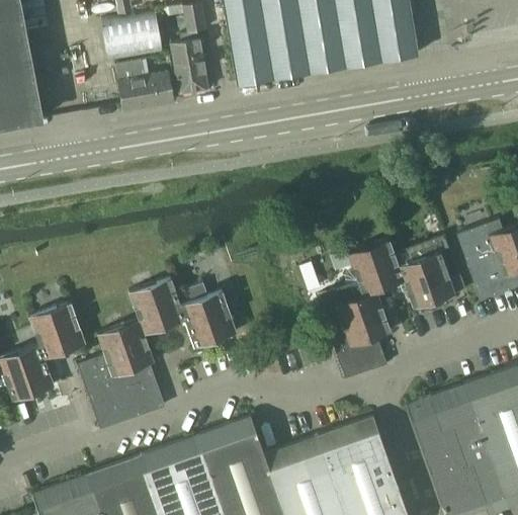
[(0,0),(0,126),(40,119),(18,0),(0,0)]
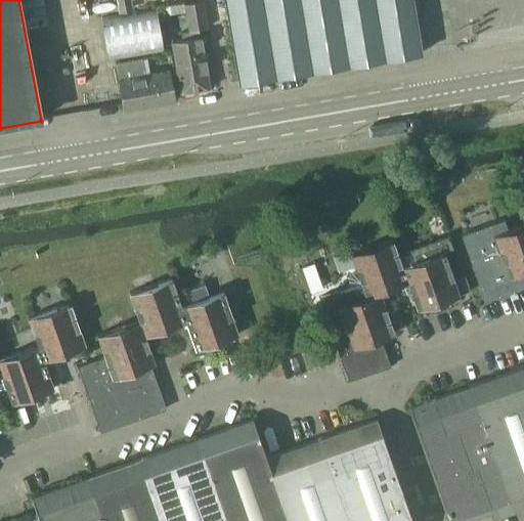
[(129,0),(117,0),(120,11),(125,10),(131,9),(129,0)]
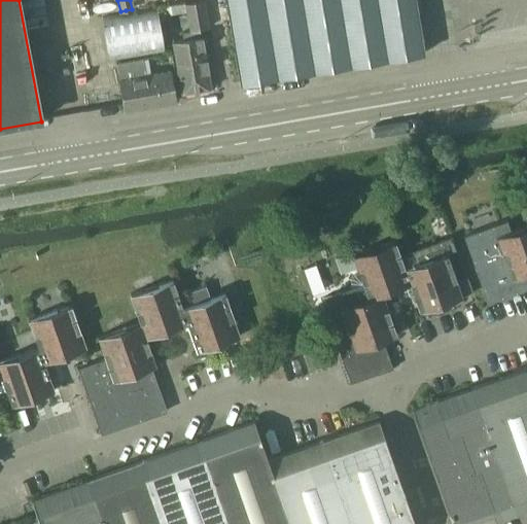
[(225,0),(240,86),(425,56),(415,0),(225,0)]
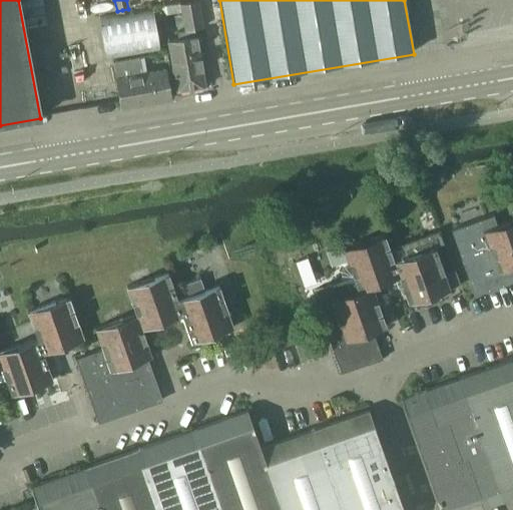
[(198,3),(180,6),(185,33),(178,34),(179,41),(168,43),(177,92),(205,88),(202,71),(206,68),(204,57),(199,55),(199,51),(202,48),(201,42),(197,40),(195,31),(203,29),(198,3)]
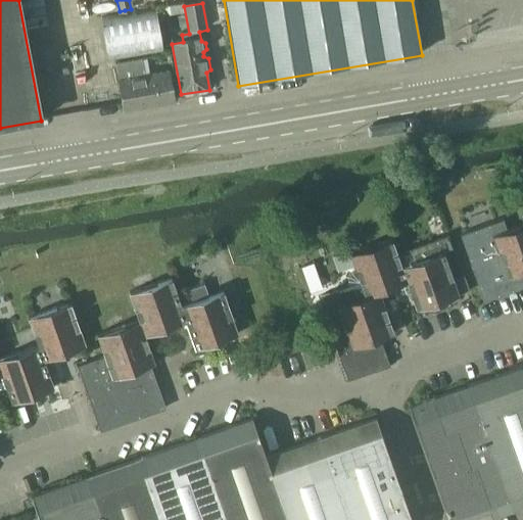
[(102,20),(110,65),(164,55),(156,11),(102,20)]
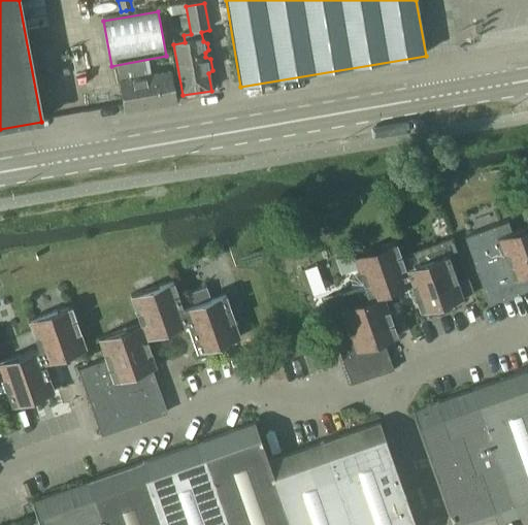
[(143,60),(117,65),(125,113),(176,104),(170,73),(146,77),(143,60)]
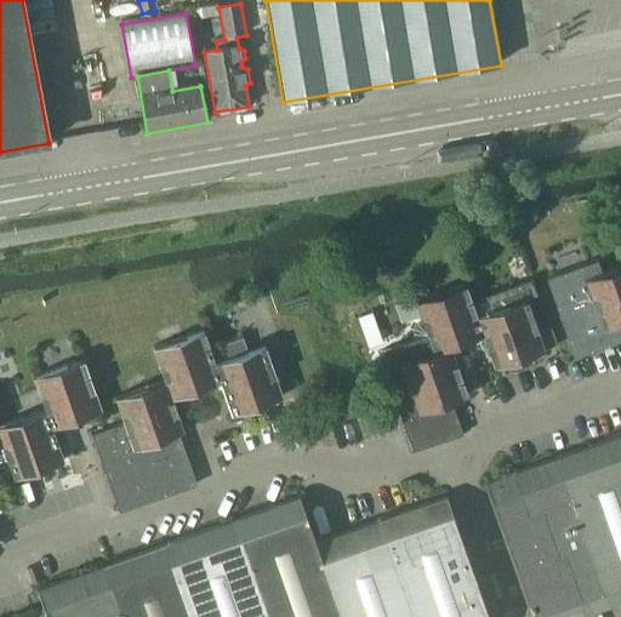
[(620,268),(603,275),(598,263),(547,280),(575,360),(620,344),(620,327),(620,326),(620,325),(620,268)]
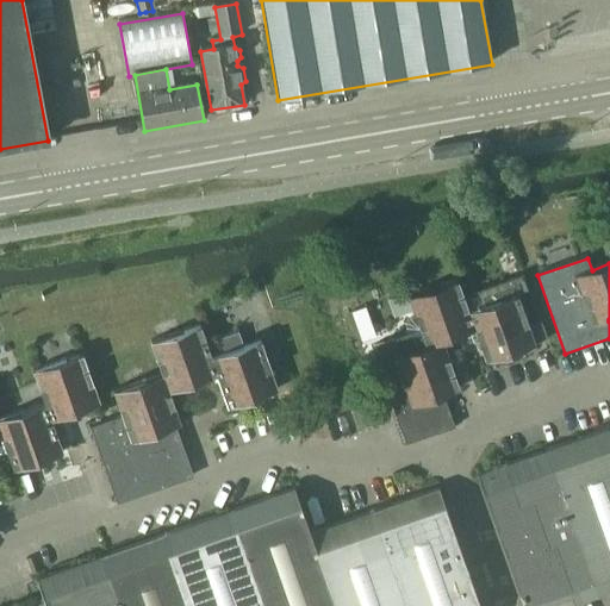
[(470,313),(475,331),(474,331),(485,360),(486,363),(502,357),(536,347),(546,343),(540,326),(530,330),(518,297),(529,293),(524,277),(511,281),(517,297),(470,313)]
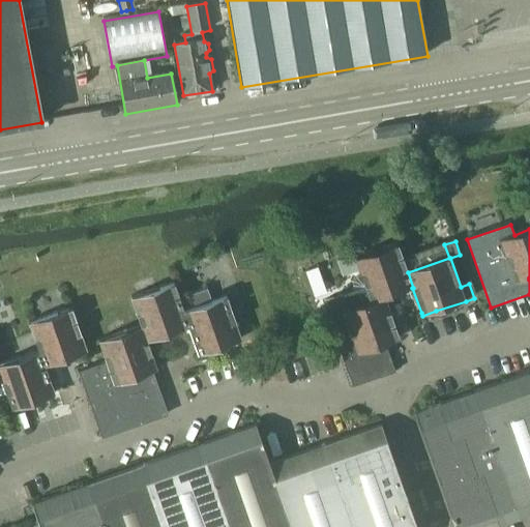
[(354,292),(323,302),(352,388),(369,382),(395,373),(386,345),(400,340),(394,323),(385,297),(412,288),(413,288),(408,272),(404,259),(399,244),(355,260),(361,277),(358,279),(353,288),(354,292)]
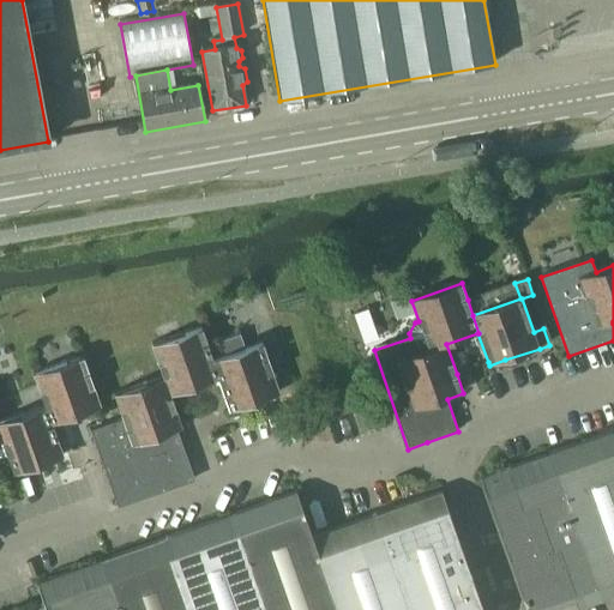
[(152,346),(163,379),(170,396),(218,379),(214,361),(202,328),(152,346)]
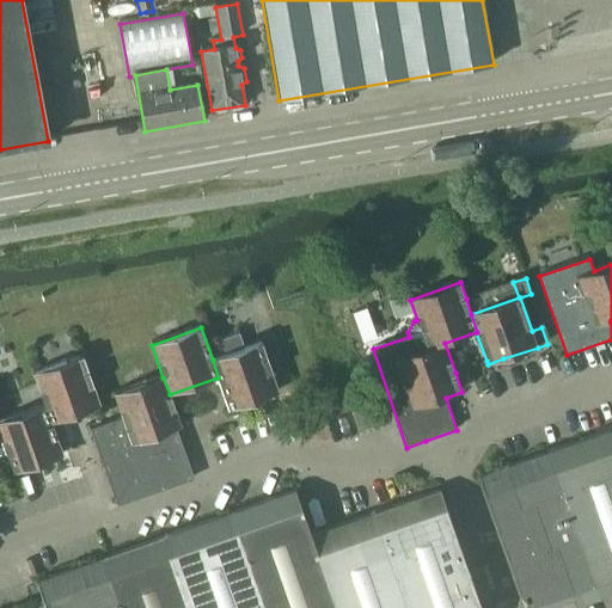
[(373,329),(360,332),(363,344),(377,339),(373,329)]
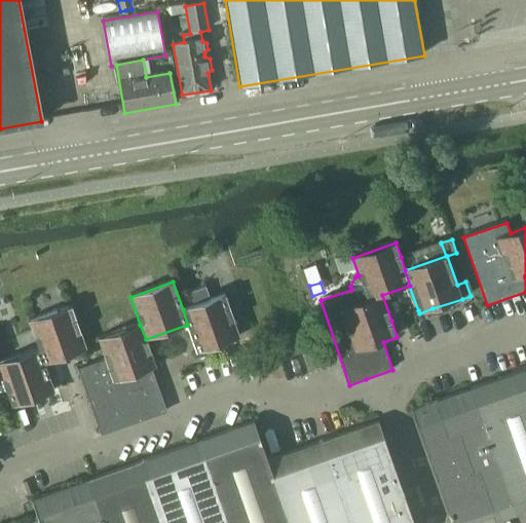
[(205,288),(190,294),(194,305),(183,309),(187,325),(197,352),(239,338),(225,295),(210,300),(205,288)]
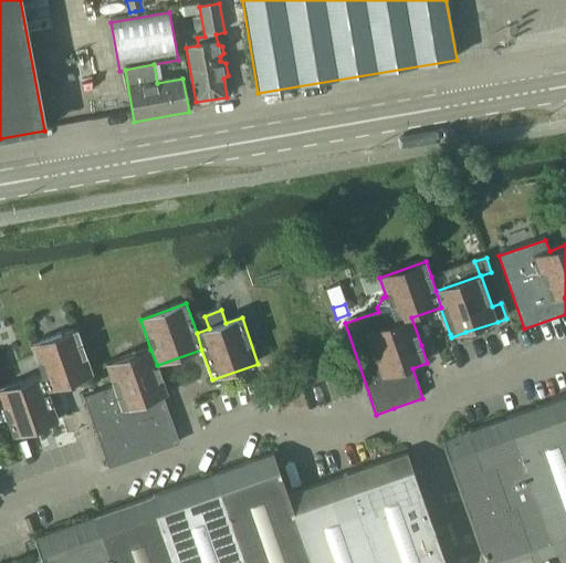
[(31,346),(42,376),(48,392),(49,392),(93,376),(77,330),(31,346)]
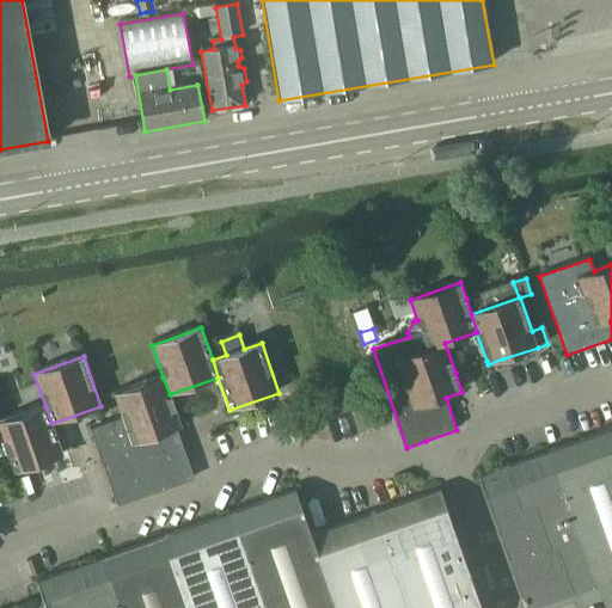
[(163,378),(114,394),(123,419),(91,430),(116,504),(165,487),(166,490),(191,481),(173,430),(182,427),(170,394),(163,378)]
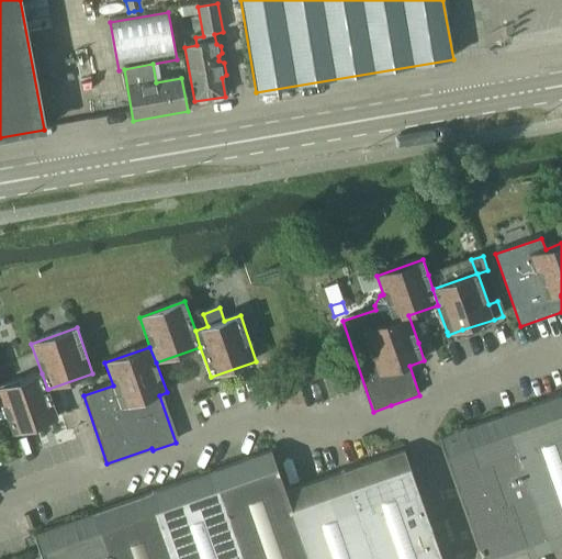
[(0,398),(2,405),(12,435),(58,418),(48,389),(47,389),(42,373),(0,388),(0,398)]
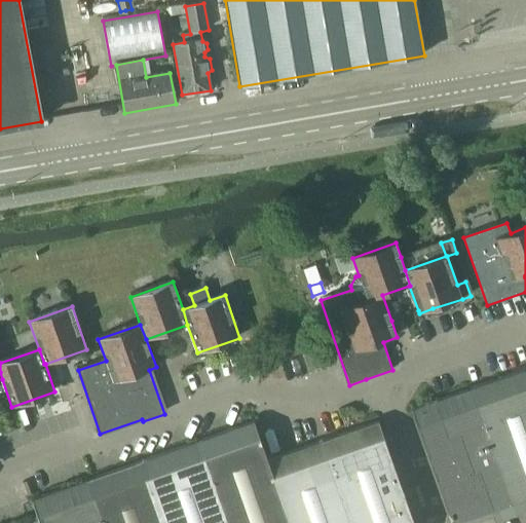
[(525,370),(471,389),(513,508),(513,506),(525,500),(525,370)]
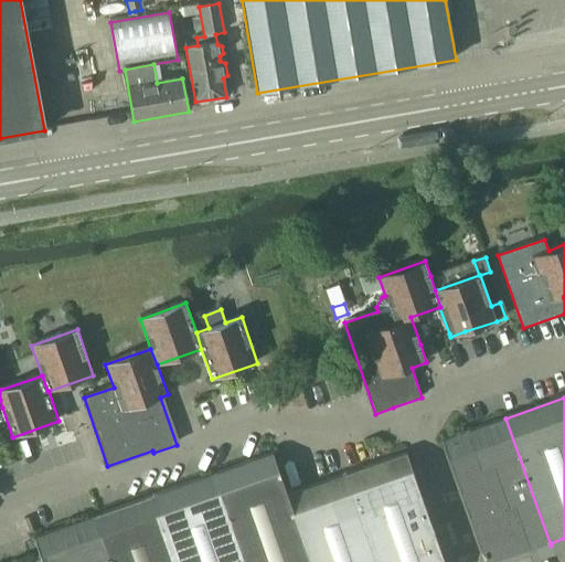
[(551,545),(505,419),(443,441),(484,561),(503,561),(531,552),(530,551),(548,544),(550,545),(551,545)]
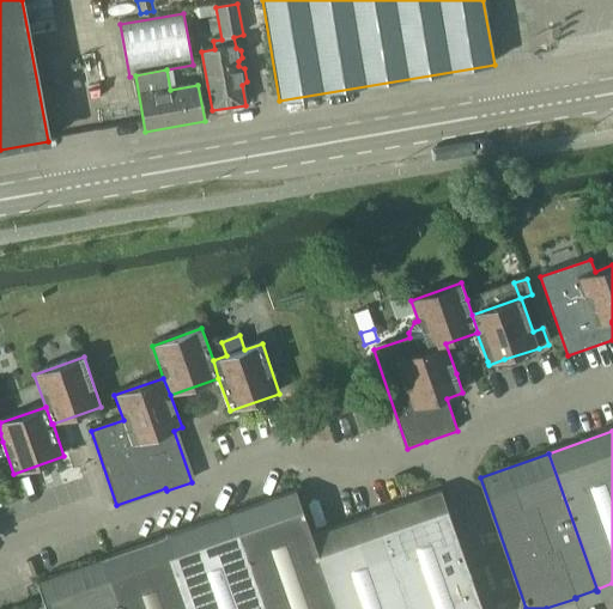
[(297,492),(231,515),(263,608),(338,608),(313,536),(297,492)]
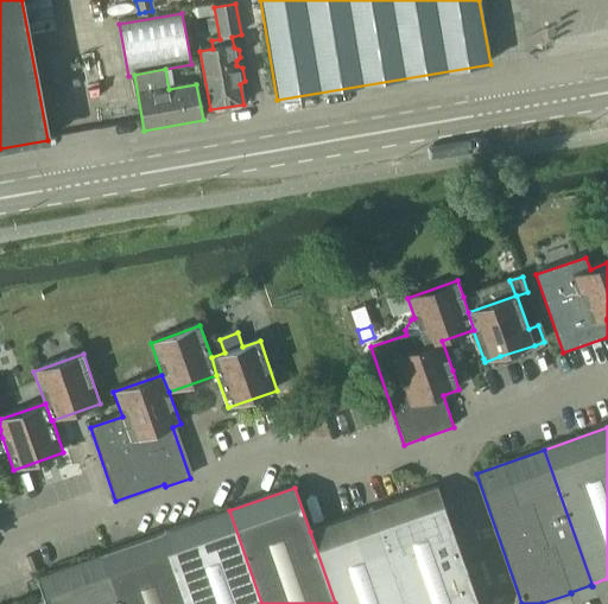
[(479,603),(438,488),(373,510),(406,603),(479,603)]
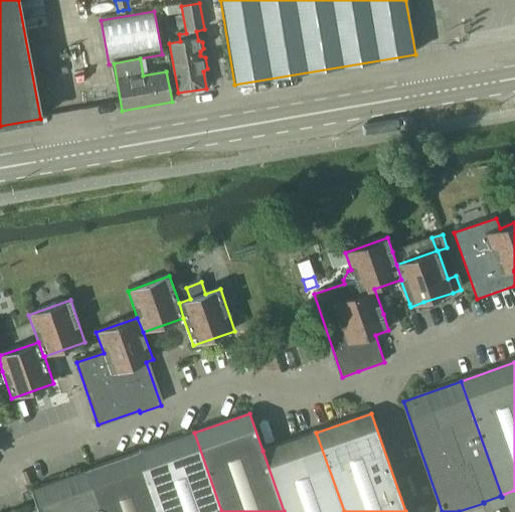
[(221,511),(194,433),(140,452),(161,511),(221,511)]
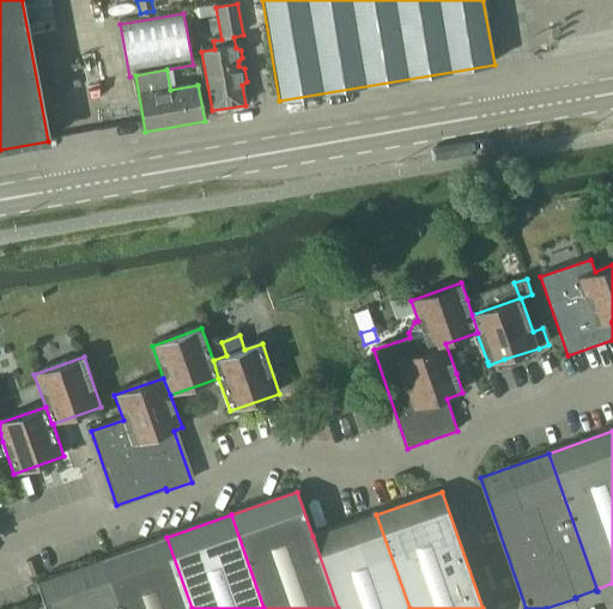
[(410,608),(376,515),(313,536),(338,608),(410,608)]
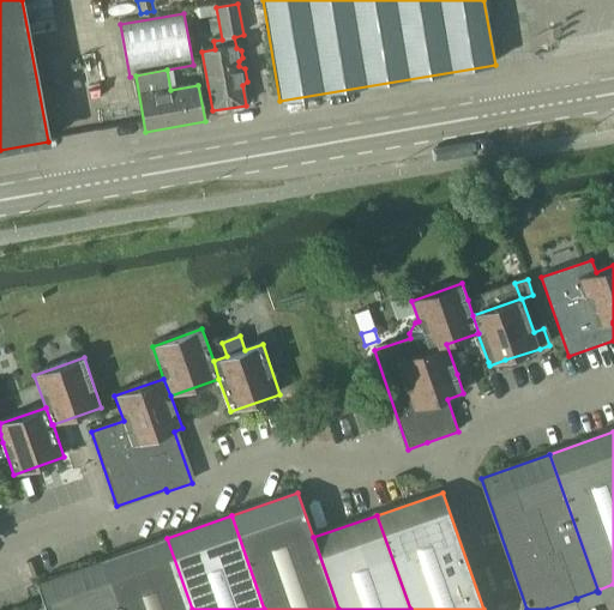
[(192,609),(167,538),(102,561),(119,609),(192,609)]
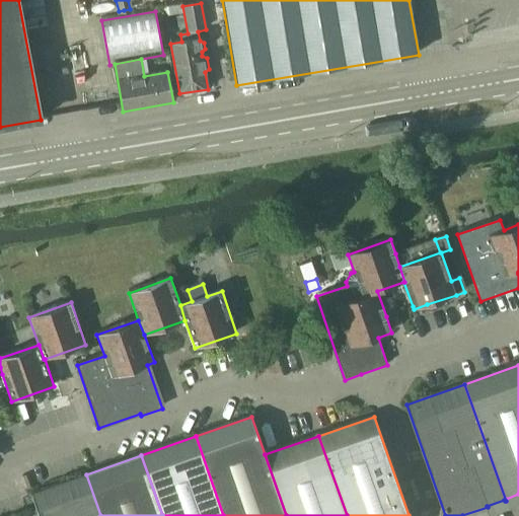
[(30,494),(38,513),(39,515),(100,515),(86,474),(30,494)]
